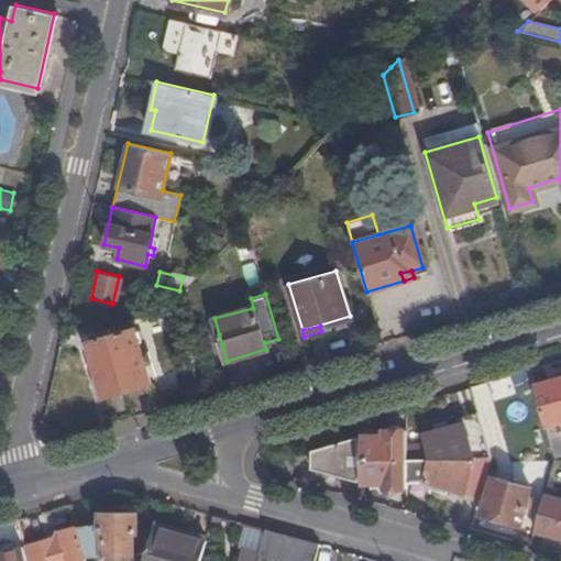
[(150,383),(133,327),(87,340),(94,363),(96,373),(102,397),(150,383)]
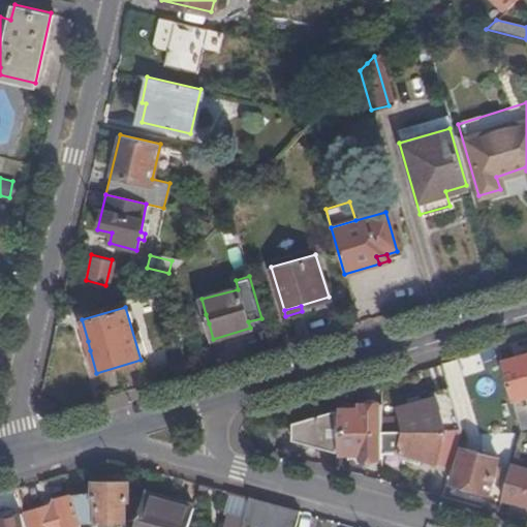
[(206,314),(197,317),(199,327),(209,323),(206,314)]
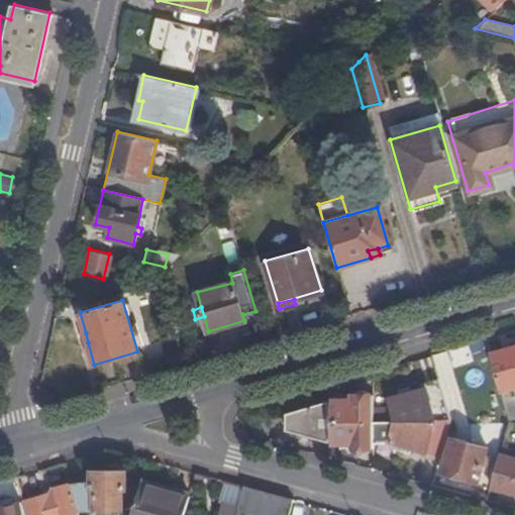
[(86,333),(80,335),(82,344),(88,342),(86,333)]
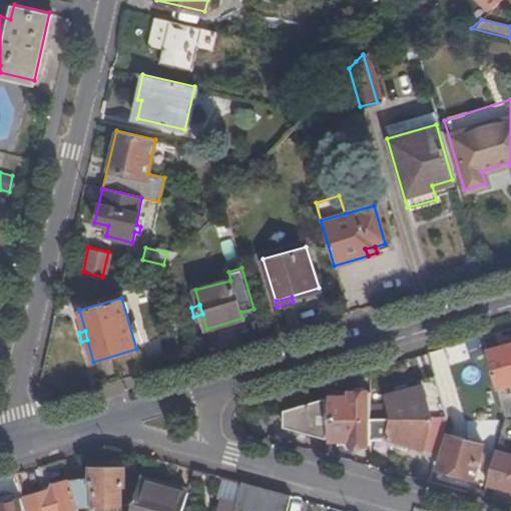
[(510,343),(483,352),(503,417),(510,416),(510,408),(508,408),(502,386),(510,383),(510,343)]
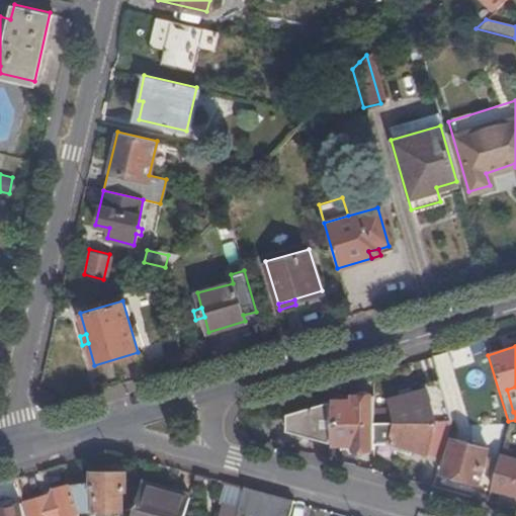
[(394,422),(450,422),(442,392),(413,397),(403,398),(388,401),(391,412),(394,422)]
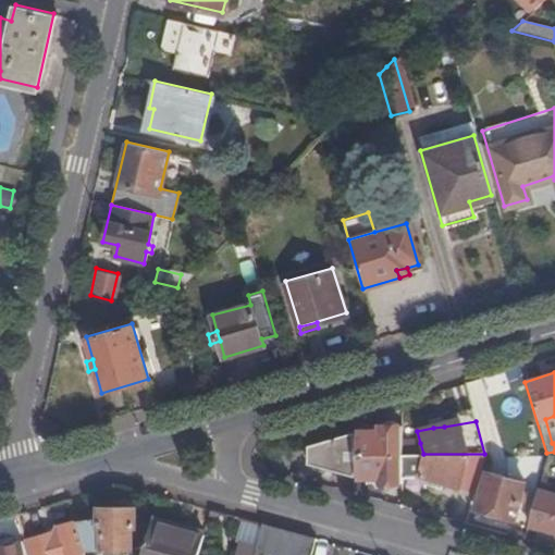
[(358,454),(402,454),(402,442),(401,426),(379,426),(379,431),(358,431),(358,454)]
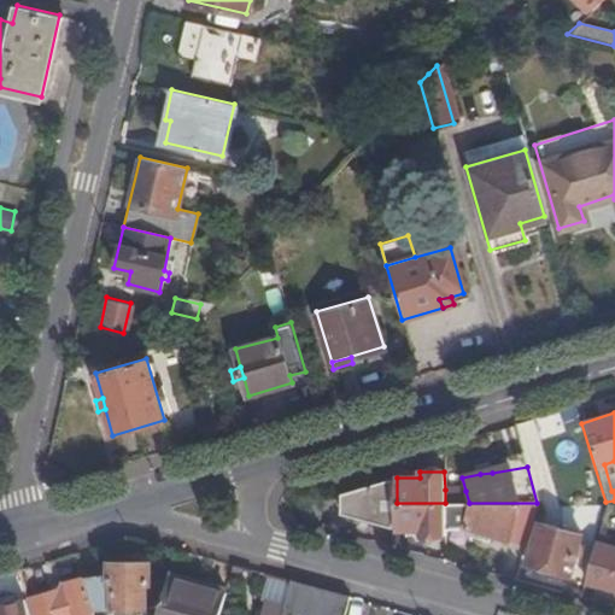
[(340,514),(391,527),(391,503),(391,479),(340,493),(340,514)]
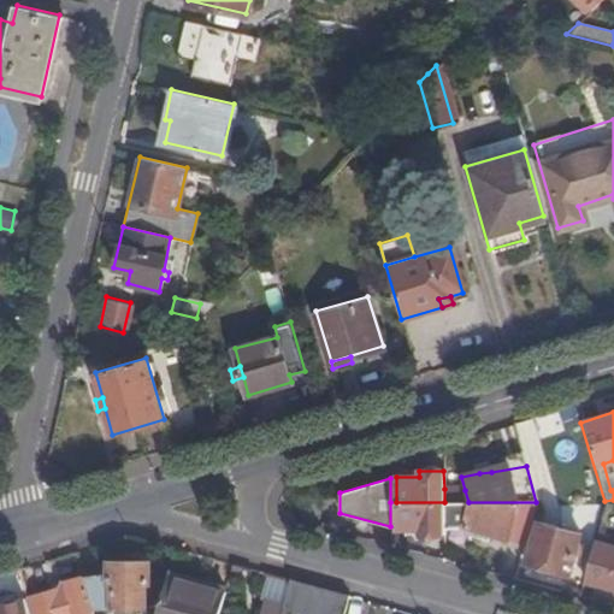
[(444,502),(468,502),(465,490),(444,489),(444,502)]
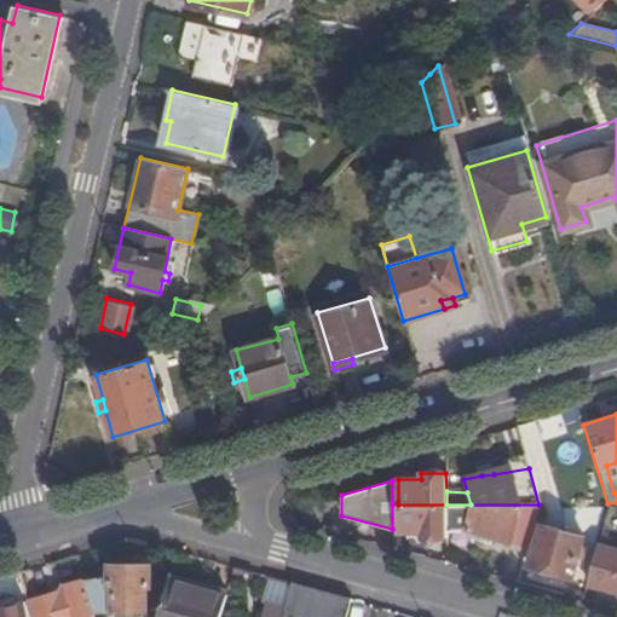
[(447,536),(447,530),(447,505),(398,505),(398,530),(422,530),(422,536),(447,536)]
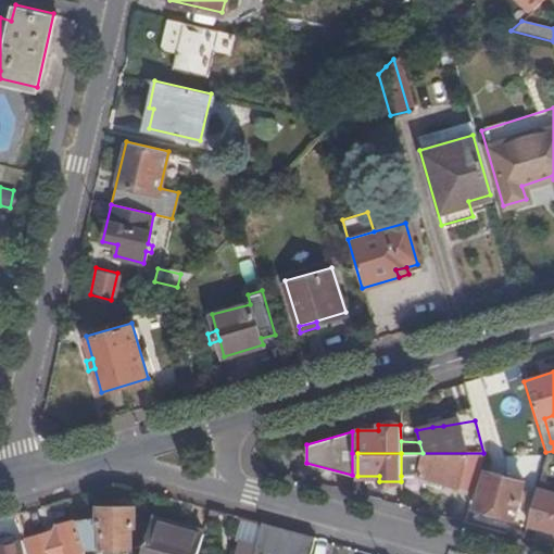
[(415,476),(473,491),(483,453),(423,453),(401,453),(401,476),(415,476)]
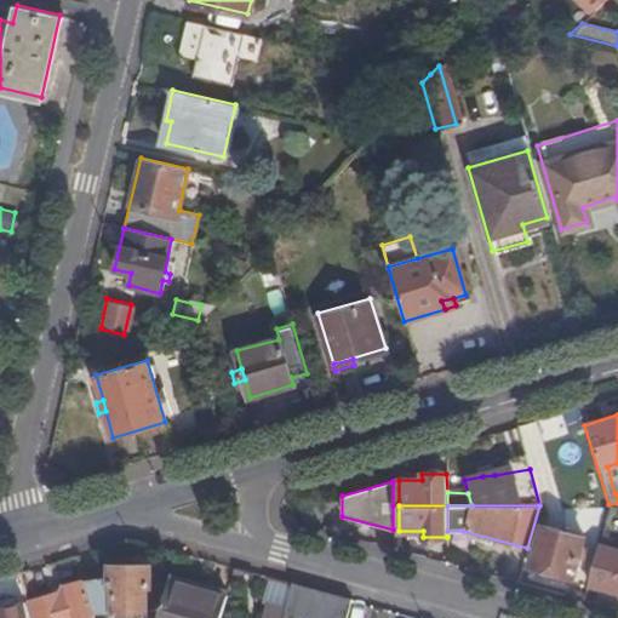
[(570,578),(581,537),(539,525),(528,567),(570,578)]
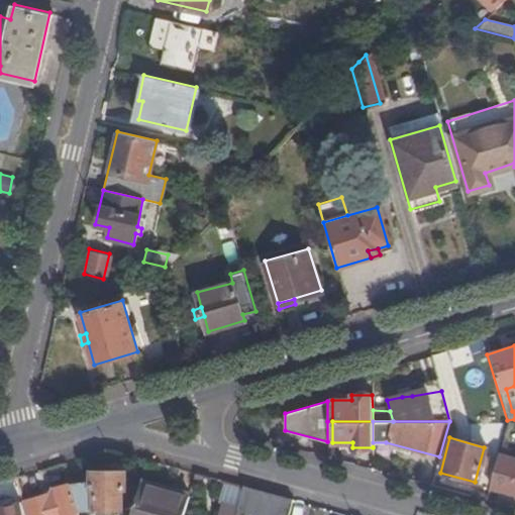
[(514,459),(497,455),(488,486),(514,494),(514,459)]
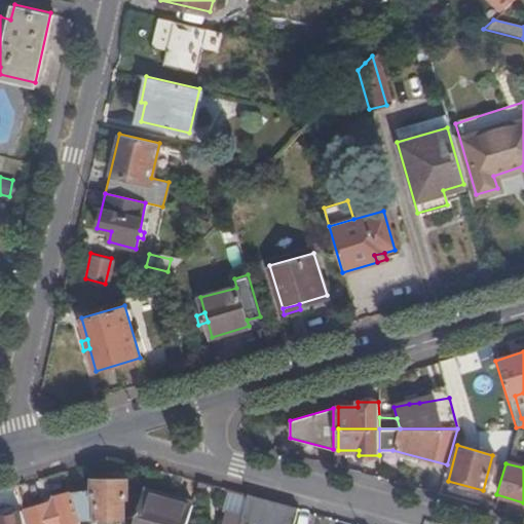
[(90,489),(69,491),(78,520),(92,519),(112,520),(112,517),(122,517),(122,496),(125,496),(124,479),(90,479),(90,489)]
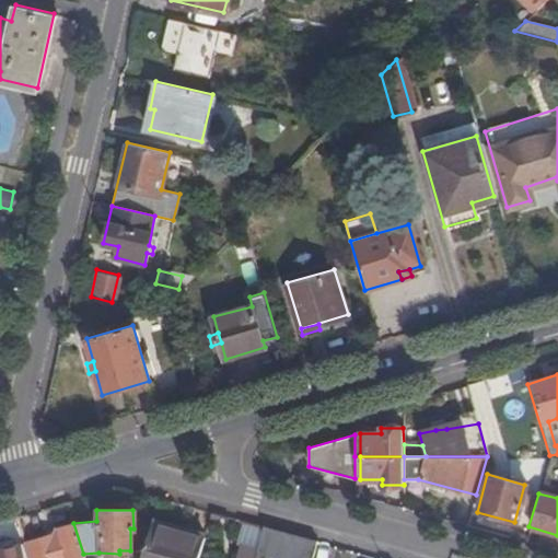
[(83,557),(83,554),(73,523),(51,530),(53,534),(23,543),(26,557),(83,557)]
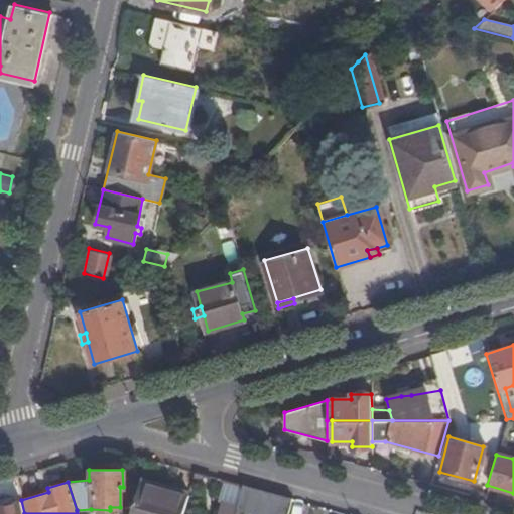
[(181,513),(186,495),(138,482),(129,513),(181,513)]
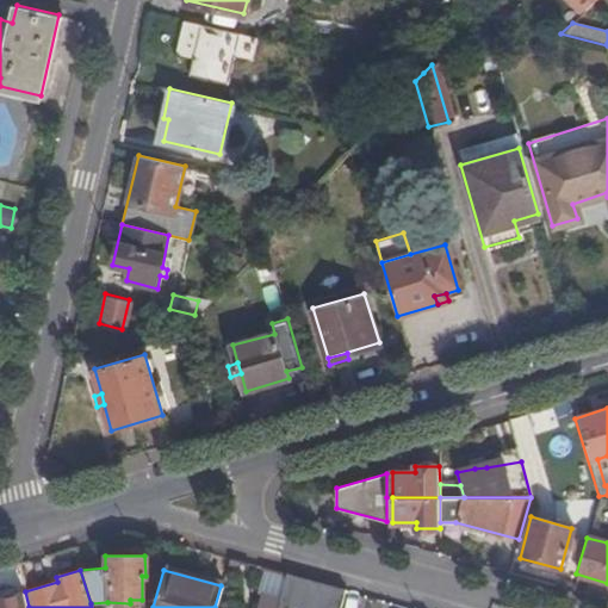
[(337,607),(343,590),(287,574),(281,597),(278,607),(337,607)]
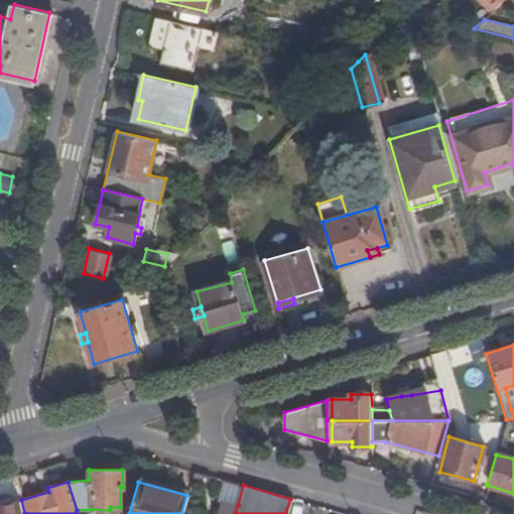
[(0,513),(21,513),(18,501),(0,506),(0,513)]
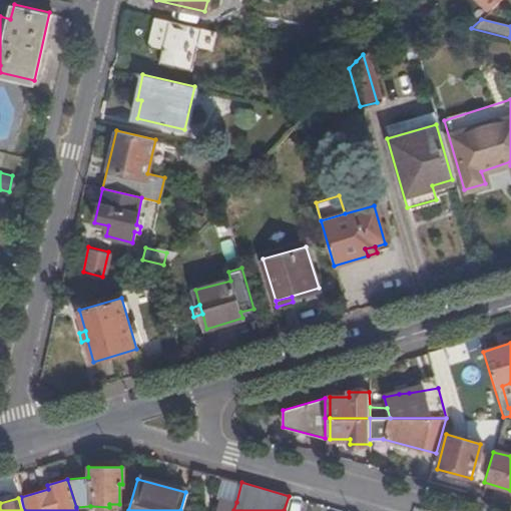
[(233,510),(236,502),(223,499),(219,510),(233,510)]
